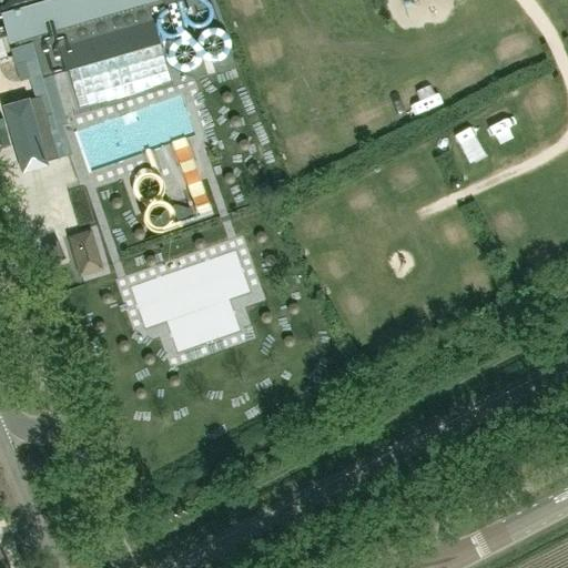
[(1,0),(12,39),(16,38),(18,44),(53,34),(103,21),(101,14),(153,0),(172,0),(173,2),(178,1),(180,0),(1,0)]
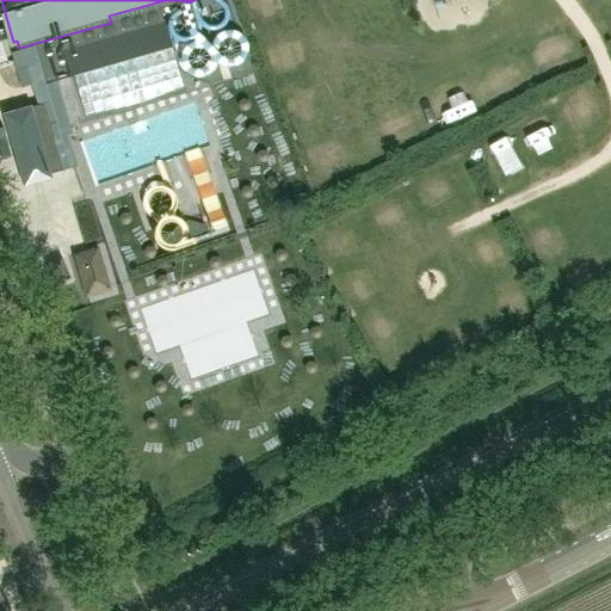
[(226,6),(208,5),(207,20),(223,22),(226,6)]
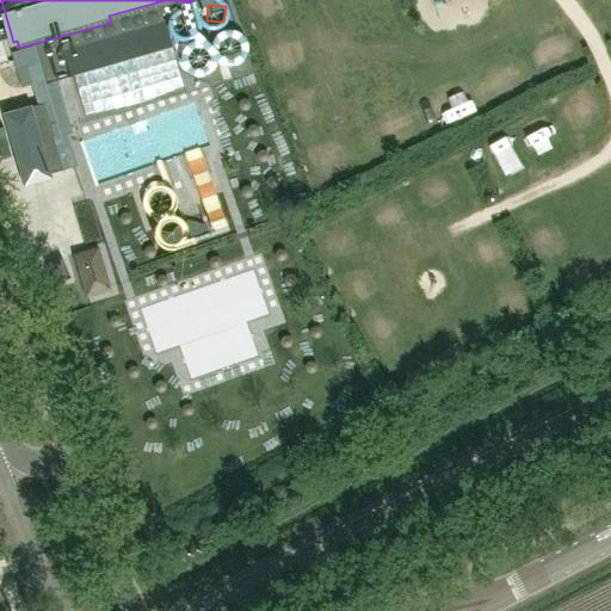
[(193,12),(176,16),(178,30),(196,26),(193,12)]
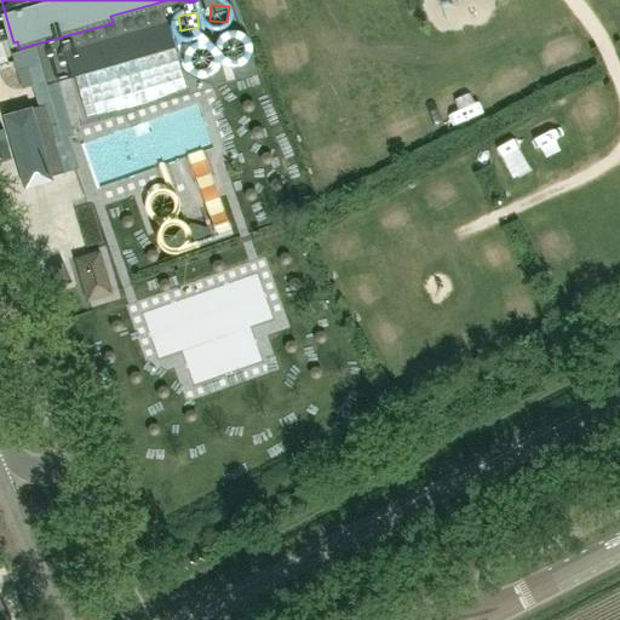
[(41,144),(41,147),(13,155),(23,190),(51,183),(50,177),(76,170),(68,139),(73,138),(70,131),(52,61),(50,62),(45,46),(13,55),(18,70),(29,67),(50,143),(41,144)]
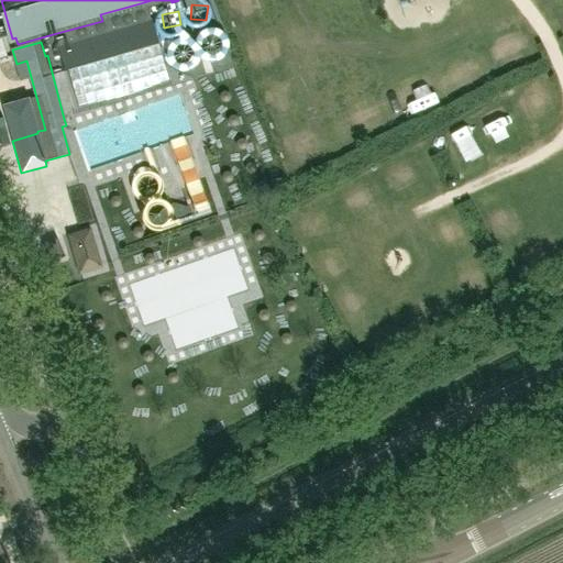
[(263,95),(274,92),(266,69),(256,73),(263,95)]
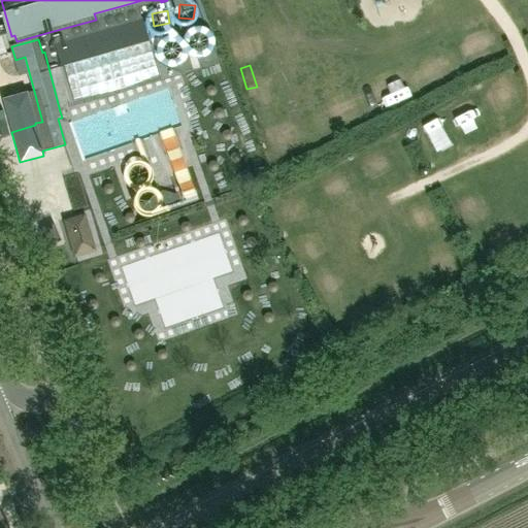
[(455,110),(468,138),(486,130),(471,102),(455,110)]
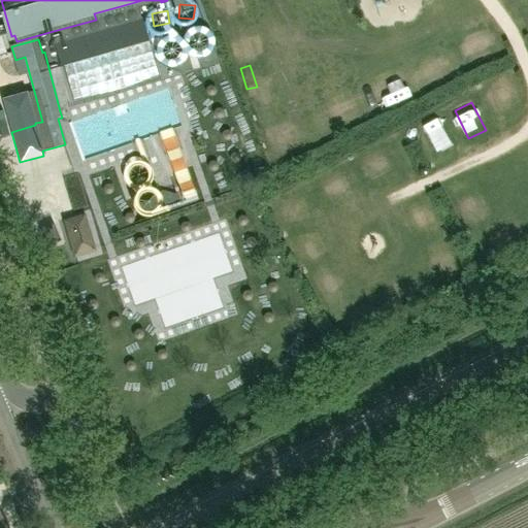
[(420,127),(432,156),(449,149),(436,120),(420,127)]
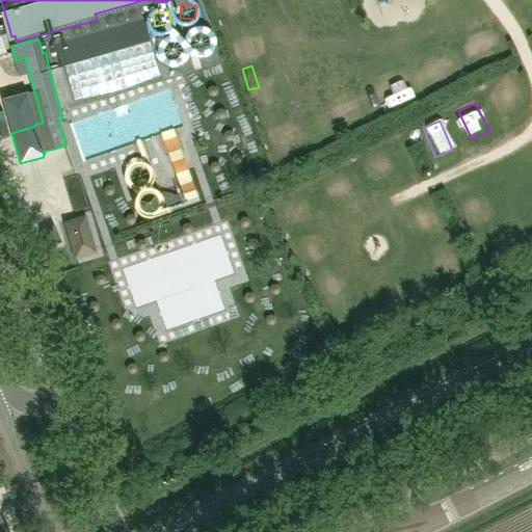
[(285,136),(281,148),(299,155),(302,143),(285,136)]
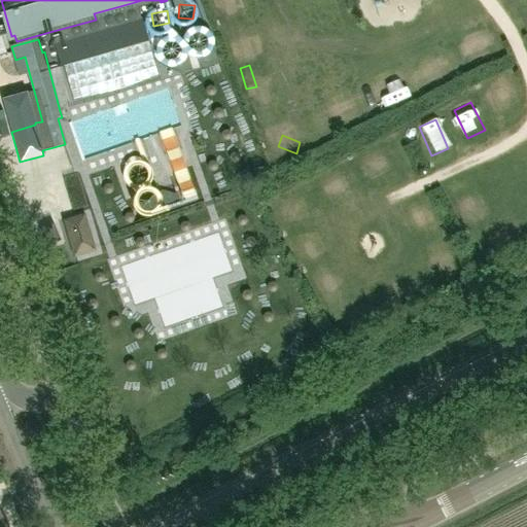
[(157,201),(153,177),(134,181),(138,205),(157,201)]
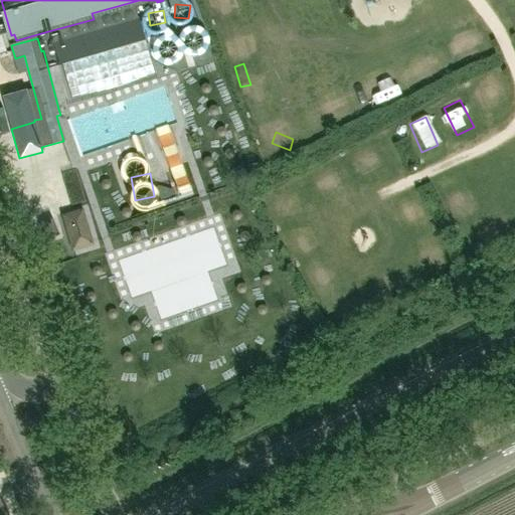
[(59,237),(51,218),(38,224),(47,243),(59,237)]
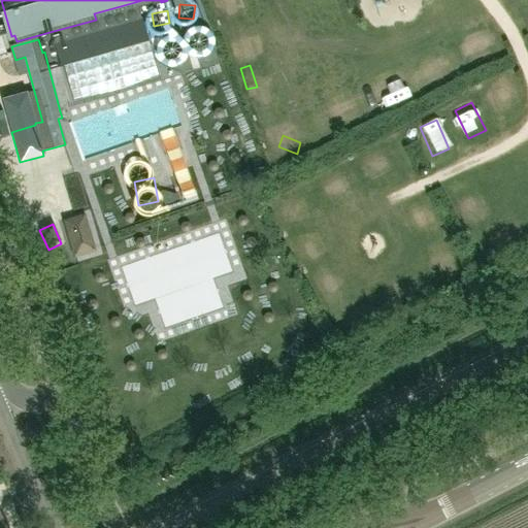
[(97,301),(107,295),(97,279),(87,287),(97,301)]
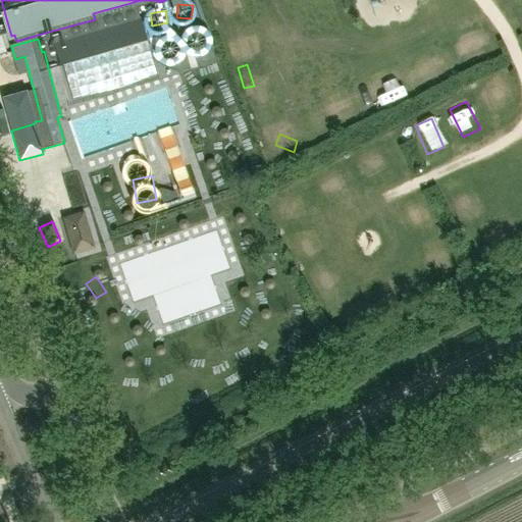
[(55,474),(61,498),(69,496),(63,472),(55,474)]
